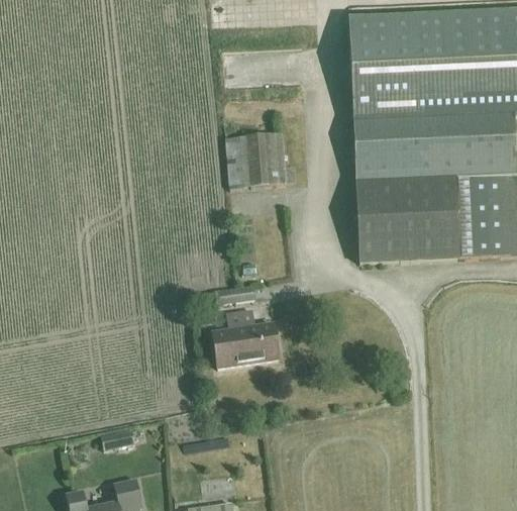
[(225,22),(248,20),(246,0),(223,0),(225,22)]
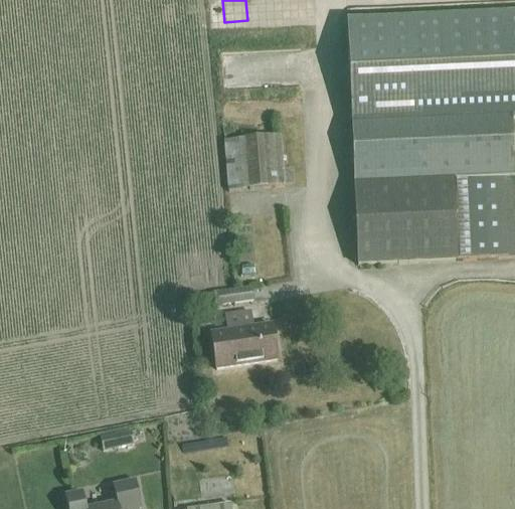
[(514,9),(347,17),(358,262),(514,253),(514,238),(512,173),(514,173),(511,115),(514,114),(514,9)]
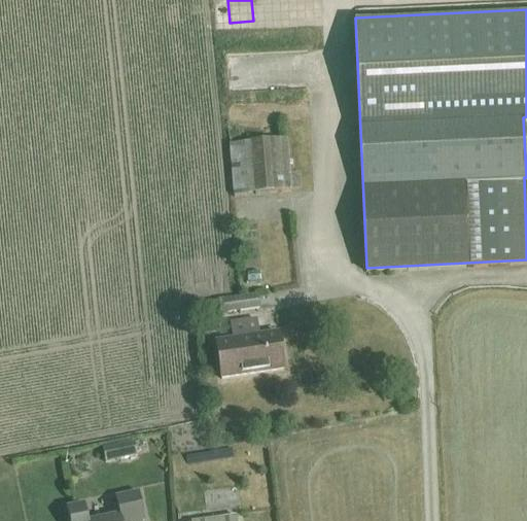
[(230,139),(234,192),(290,187),(286,134),(230,139)]
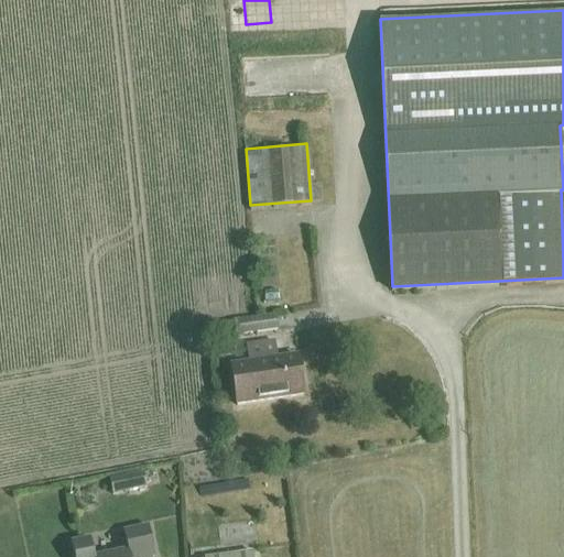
[(275,312),(241,317),(225,319),(227,334),(278,325),(275,312)]
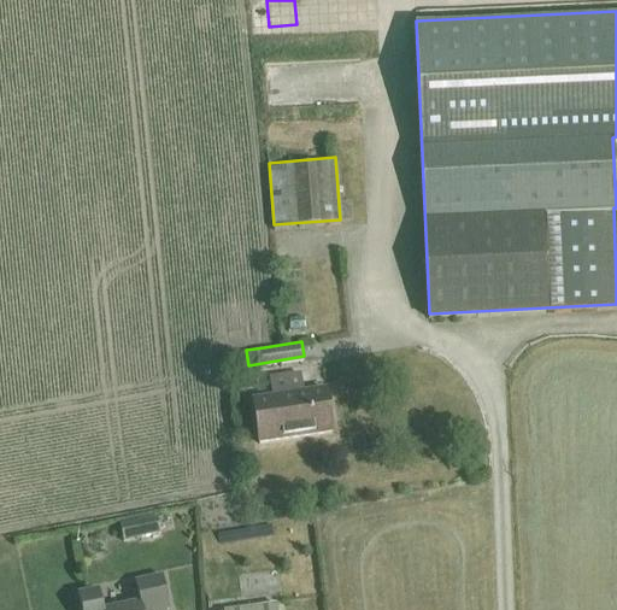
[(253,396),(259,438),(331,427),(327,386),(253,396)]
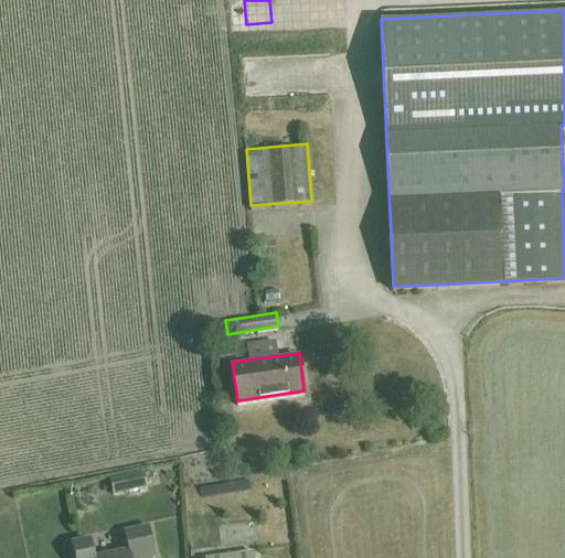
[(142,469),(109,475),(114,491),(147,483),(142,469)]
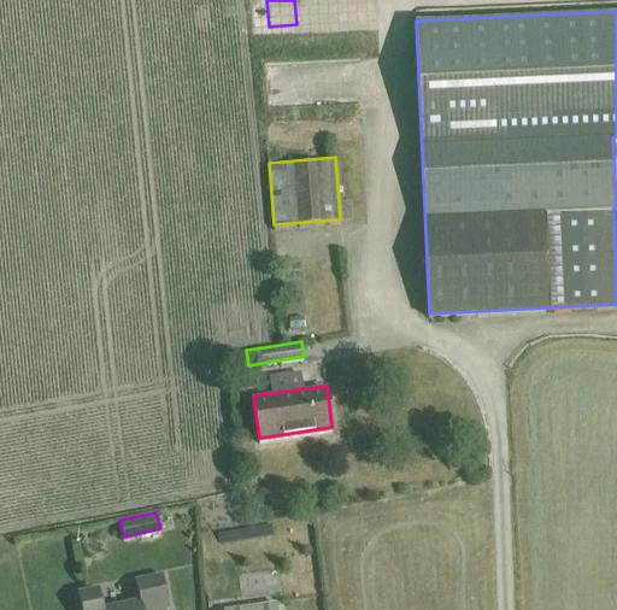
[(211,549),(212,597),(227,597),(225,547),(211,549)]
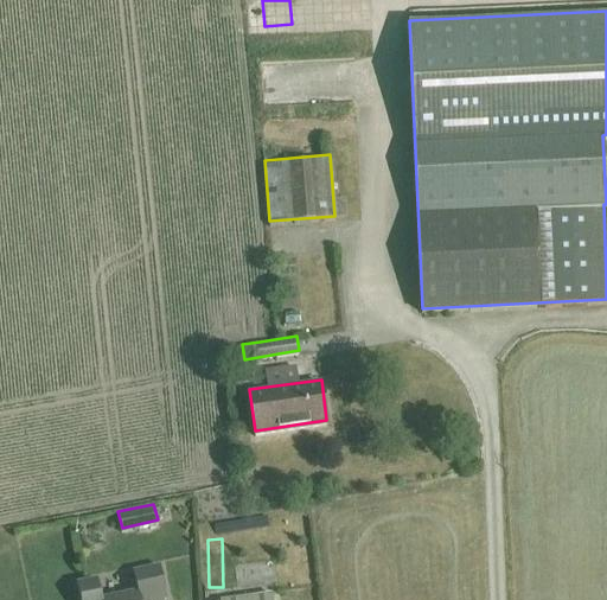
[(269,555),(242,557),(243,575),(270,574),(269,555)]
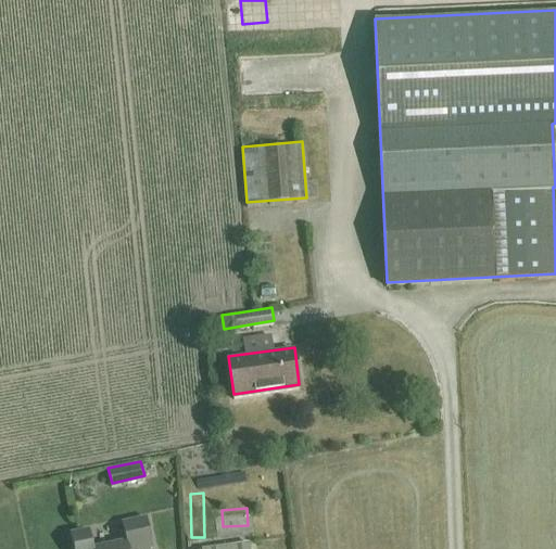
[(74,548),(129,548),(153,544),(147,514),(122,519),(126,538),(93,545),(89,526),(71,531),(74,548)]
